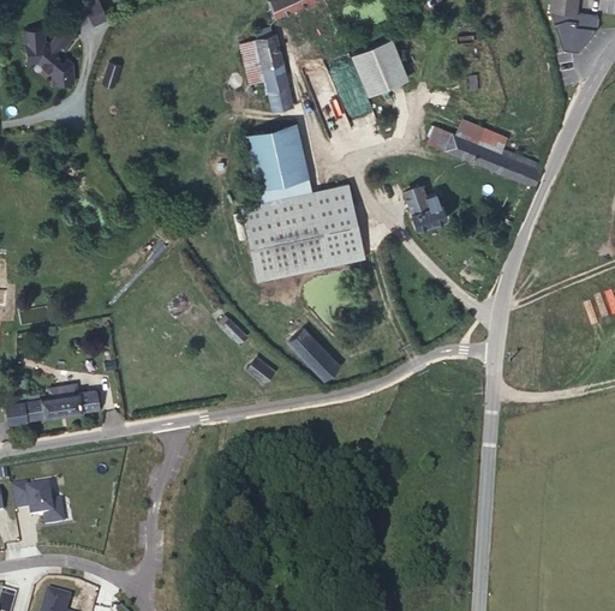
[(79,0),(93,28),(107,21),(96,0),(79,0)]
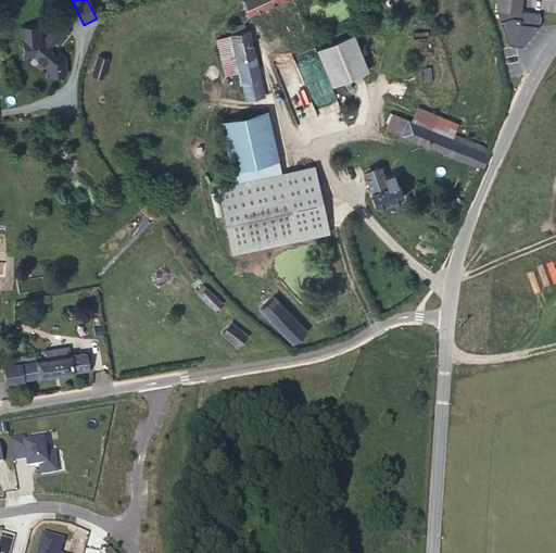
[(249,0),(243,3),(250,17),(289,0),(249,0)]
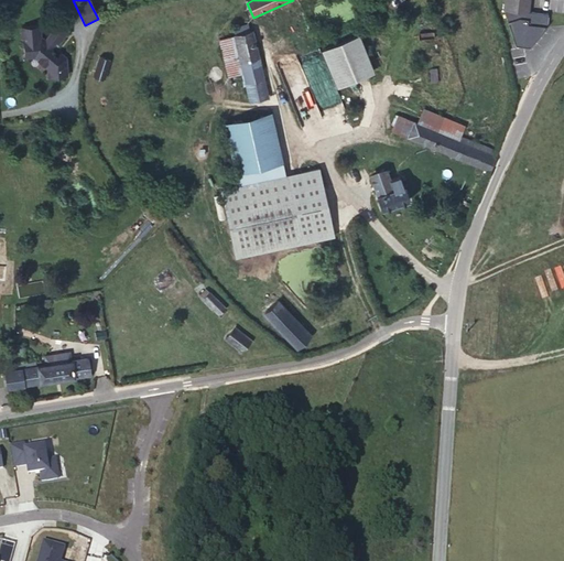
[(505,0),(503,13),(514,49),(530,51),(546,30),(549,18),(529,14),(530,0),(505,0)]
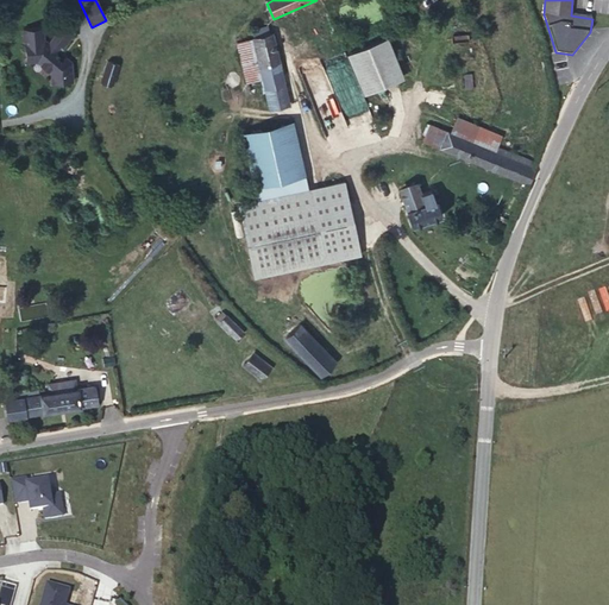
[(61,64),(57,61),(58,58),(56,56),(61,49),(63,51),(69,44),(67,43),(73,36),(63,29),(48,46),(45,44),(43,44),(42,30),(24,32),(26,64),(38,63),(41,60),(55,71),(52,75),(54,87),(73,84),(70,65),(64,61),(61,64)]
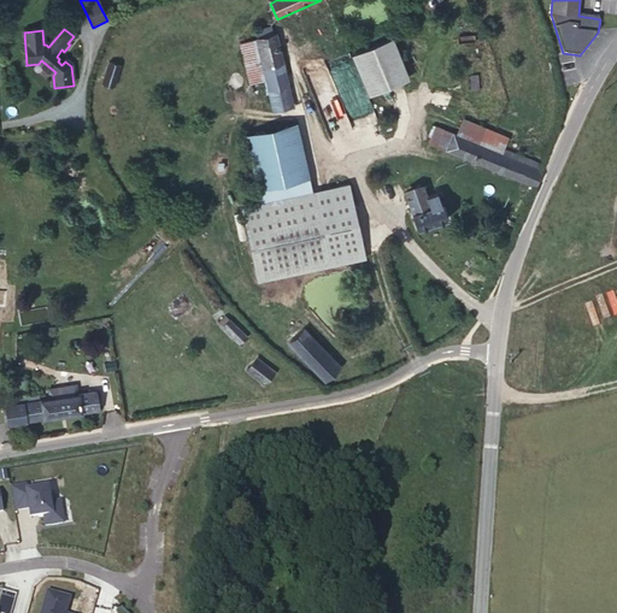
[(270,29),(254,33),(257,41),(264,69),(282,64),(275,36),(272,37),(270,29)]
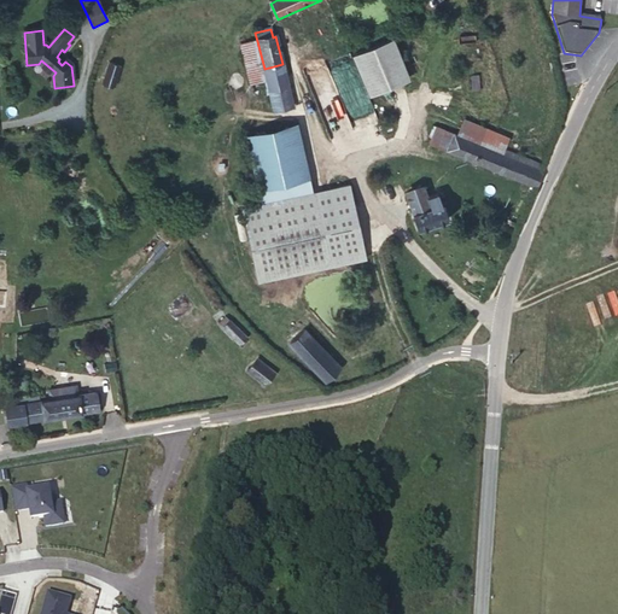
[(392,36),(350,54),(367,97),(410,80),(392,36)]
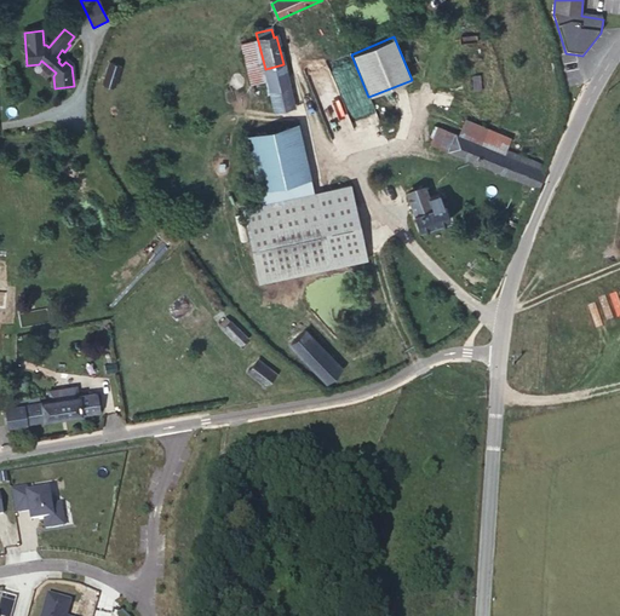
[(258,41),(241,46),(258,117),(294,109),(283,64),(265,69),(258,41)]
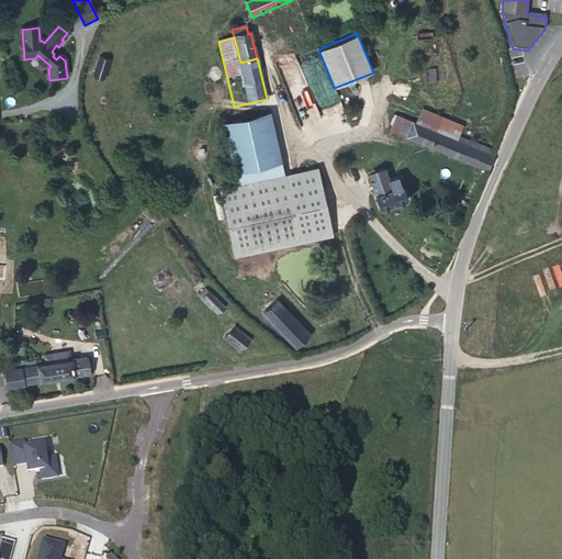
[(110,62),(100,58),(93,79),(103,82),(110,62)]
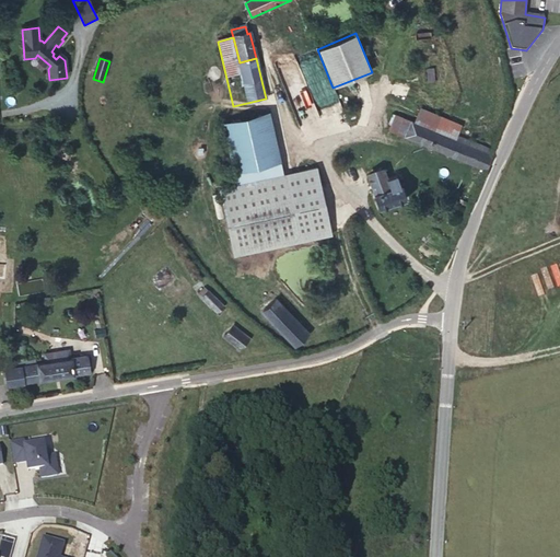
[(418,125),(455,139),(459,127),(423,113),(418,125)]
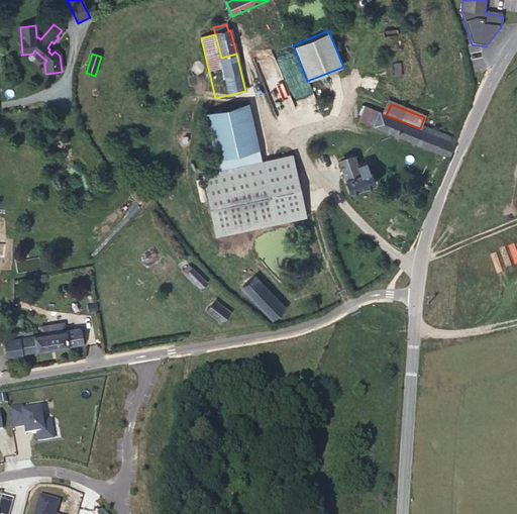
[(206,115),(219,172),(202,176),(216,238),(308,218),(293,156),(262,163),(248,105),(206,115)]
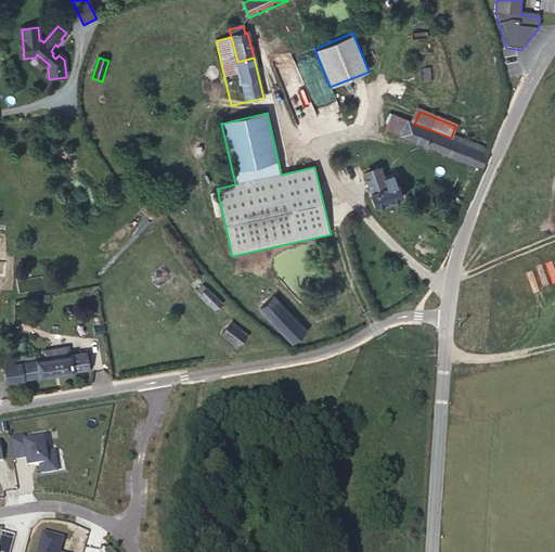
[(401,137),(408,122),(391,115),(385,130),(401,137)]
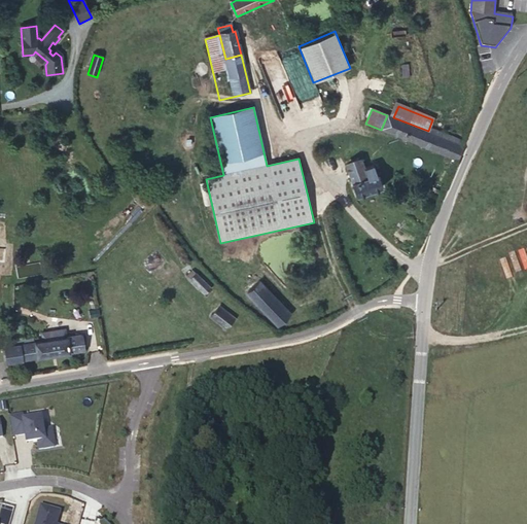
[(457,163),(464,144),(428,131),(393,117),(387,115),(381,130),(457,163)]
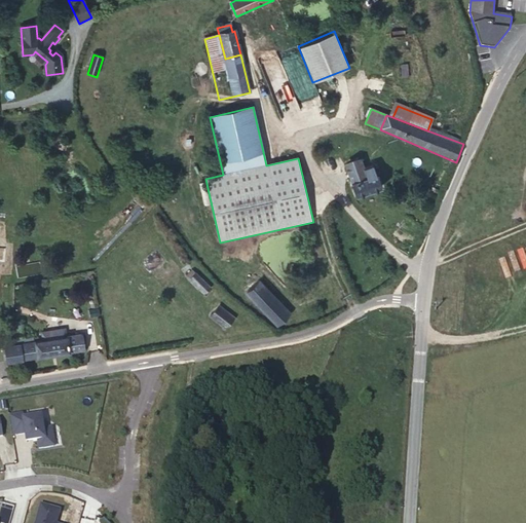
[(345,167),(350,184),(367,179),(364,170),(361,162),(345,167)]
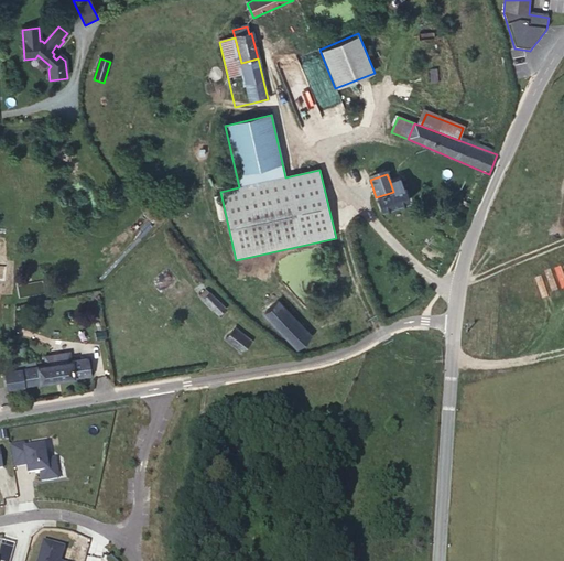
[(400,179),(390,182),(393,192),(376,197),(381,212),(410,203),(404,189),(403,189),(400,179)]
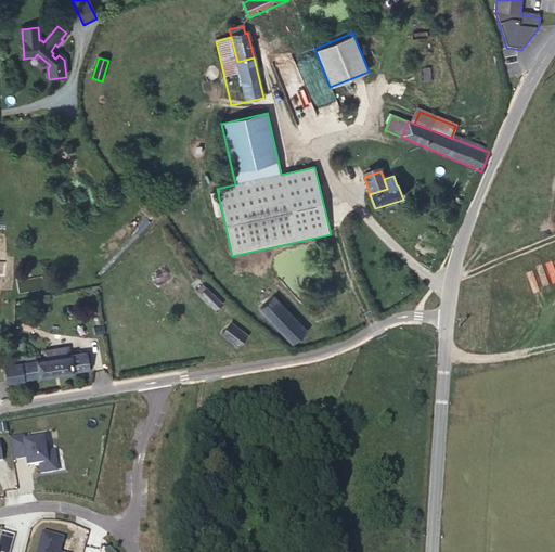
[(42,280),(20,282),(21,292),(43,290),(42,280)]
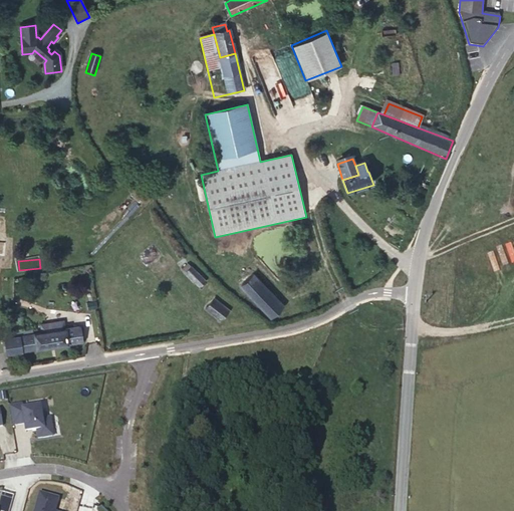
[(183,271),(186,274),(191,269),(188,266),(183,271)]
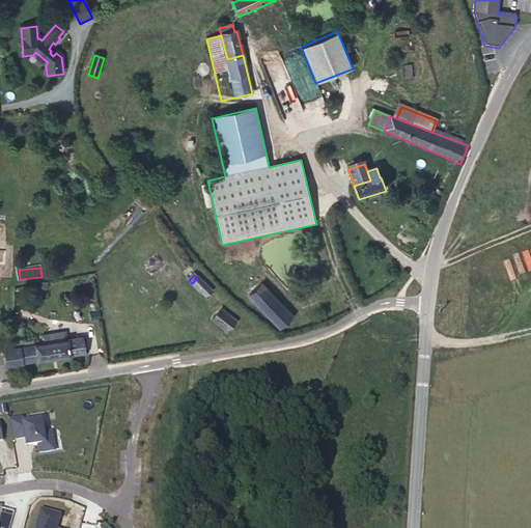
[(197,278),(192,283),(206,298),(212,293),(197,278)]
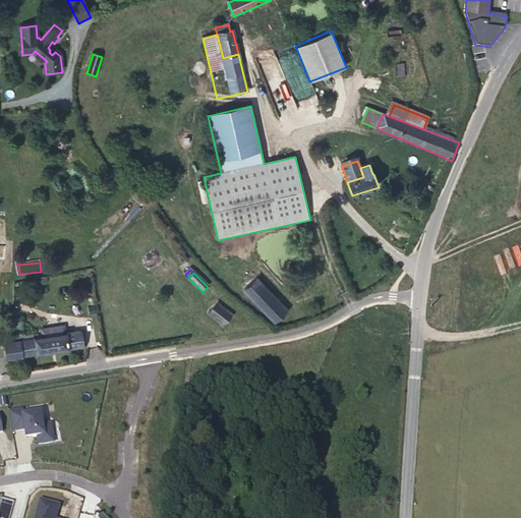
[(255,280),(243,291),(275,325),(287,312),(255,280)]
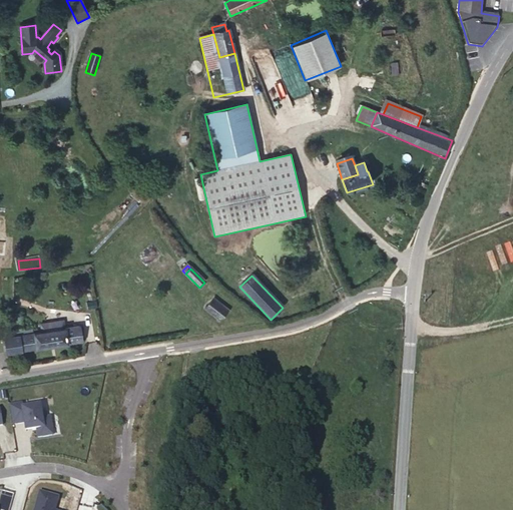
[(213,300),(204,310),(219,323),(228,312),(213,300)]
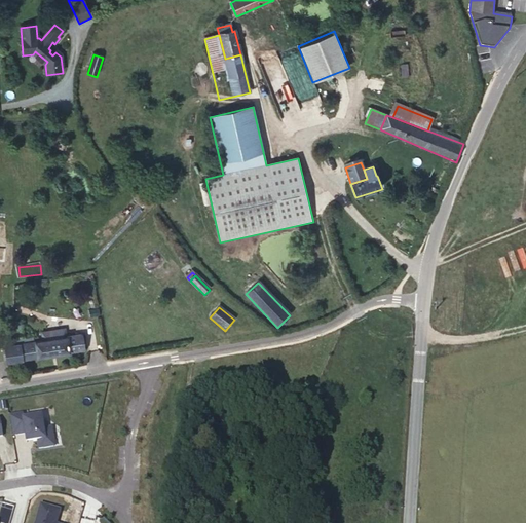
[(398,313),(395,320),(400,323),(403,316),(398,313)]
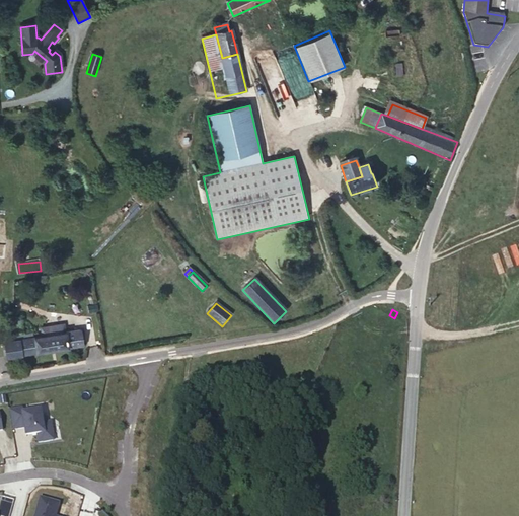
[(66,335),(61,335),(60,326),(42,329),(43,338),(6,343),(7,348),(10,347),(11,358),(83,347),(81,332),(66,335)]
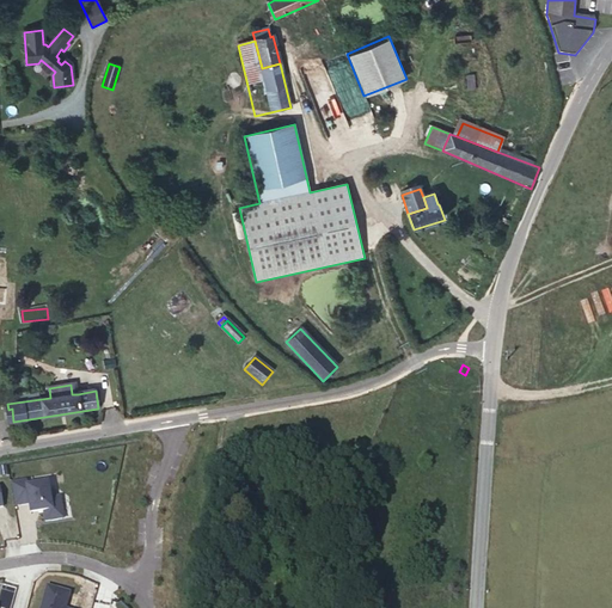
[(26,491),(26,485),(14,487),(18,509),(29,508),(30,516),(35,516),(35,517),(43,516),(46,526),(63,522),(60,502),(50,503),(48,487),(26,491)]
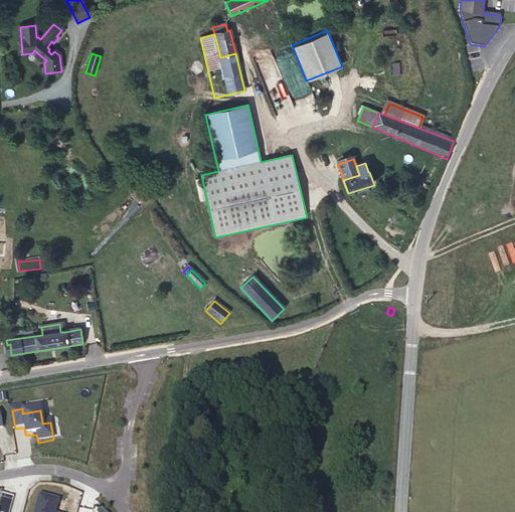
[(40,497),(35,511),(55,511),(58,502),(40,497)]
